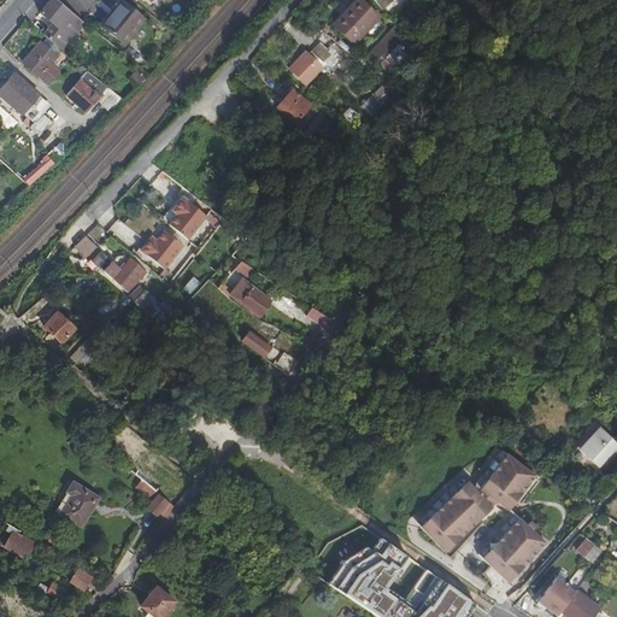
[(86,23),(56,0),(51,0),(40,13),(53,24),(43,35),(63,51),(86,23)]
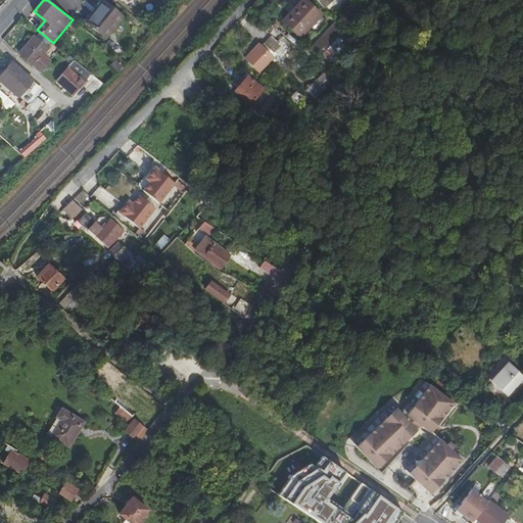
[(302,0),(289,14),(305,32),(321,16),(303,0),(302,0)]
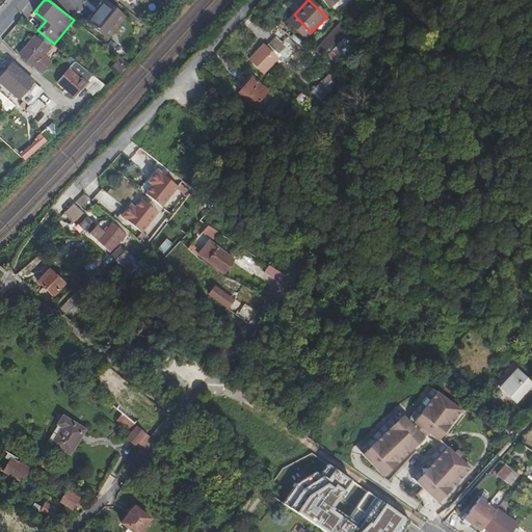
[(340,0),(321,0),(330,9),(340,0)]
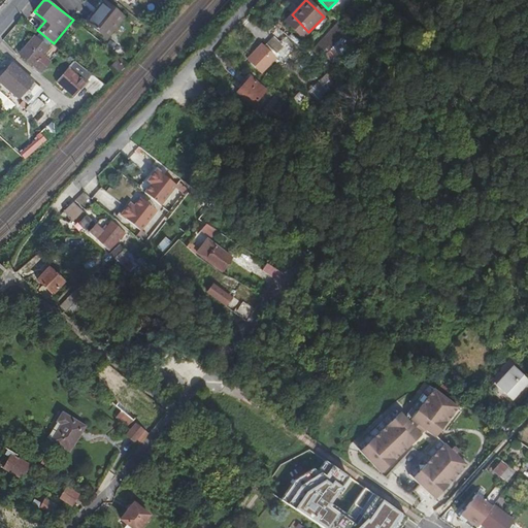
[(104,3),(88,24),(107,38),(123,18),(104,3)]
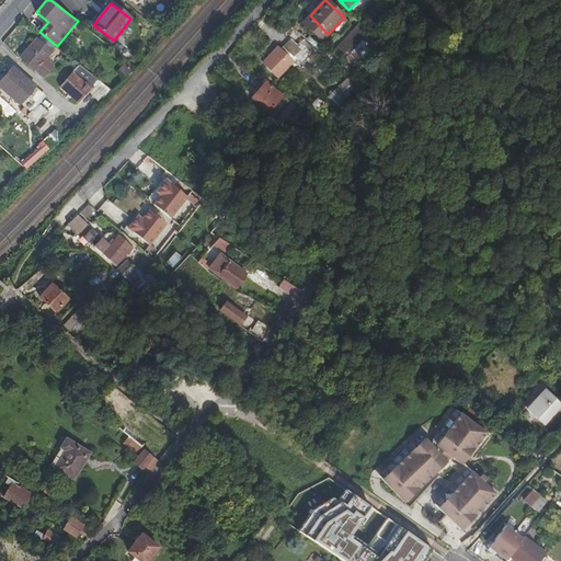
[(328,34),(310,15),(304,22),(322,39),(328,34)]
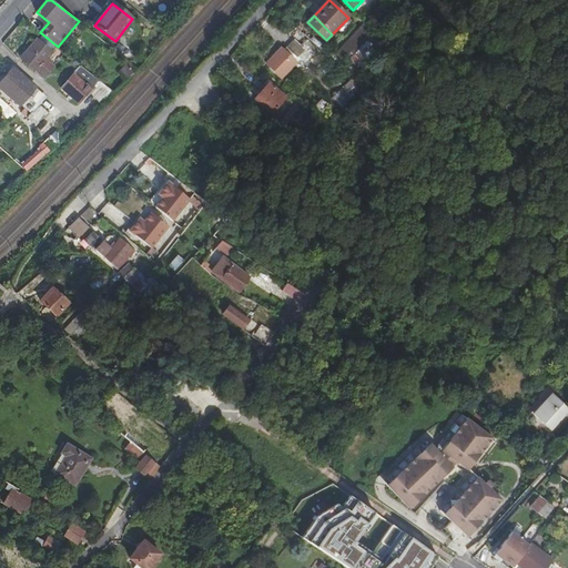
[(367,23),(345,48),(356,56),(377,33),(367,23)]
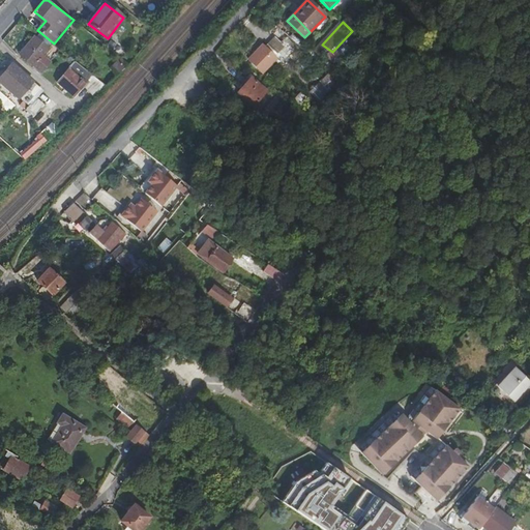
[(266,49),(276,59),(287,49),(282,43),(276,38),(266,49)]
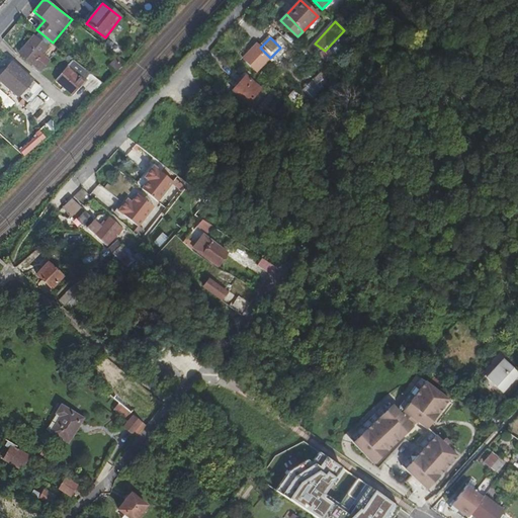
[(279,37),(275,42),(280,48),(270,58),(269,60),(271,62),(273,60),(276,64),(279,61),(281,63),(290,53),(285,47),(287,45),(279,37)]
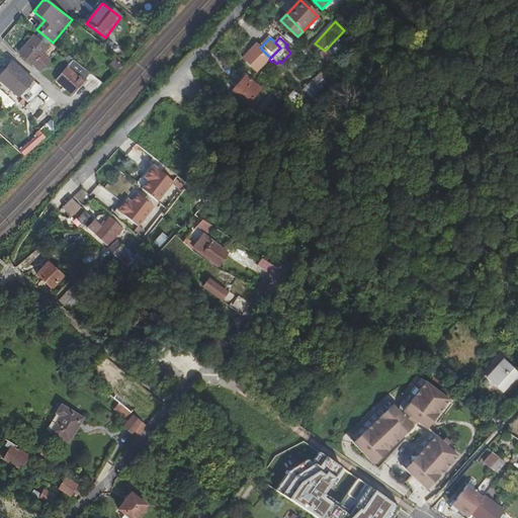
[(45,50),(31,38),(17,56),(34,70),(40,64),(35,60),(45,50)]
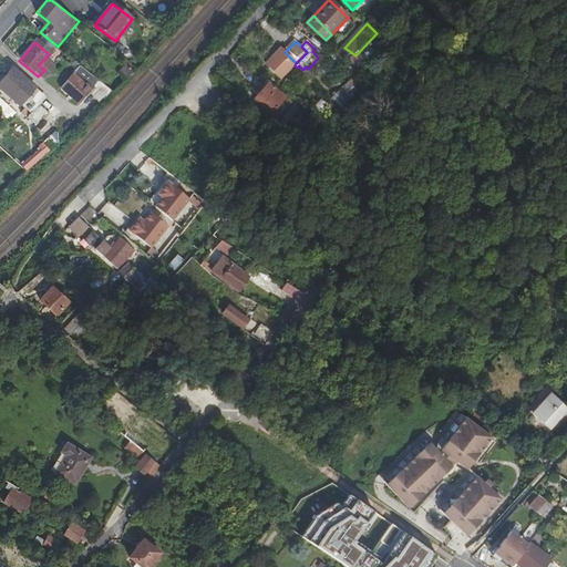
[(349,62),(356,55),(344,48),(340,53),(349,62)]
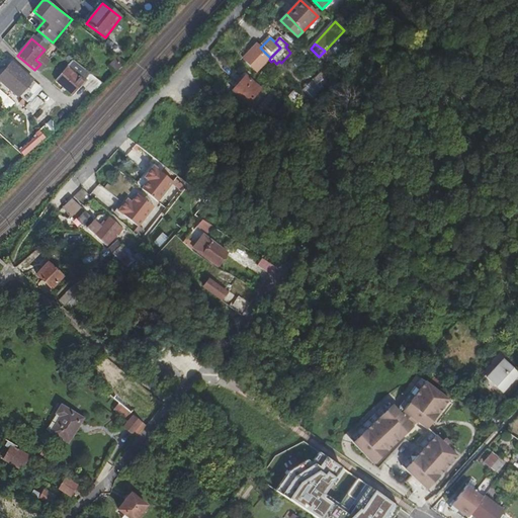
[(270,58),(260,48),(257,45),(244,58),(257,71),(269,60),(270,58)]
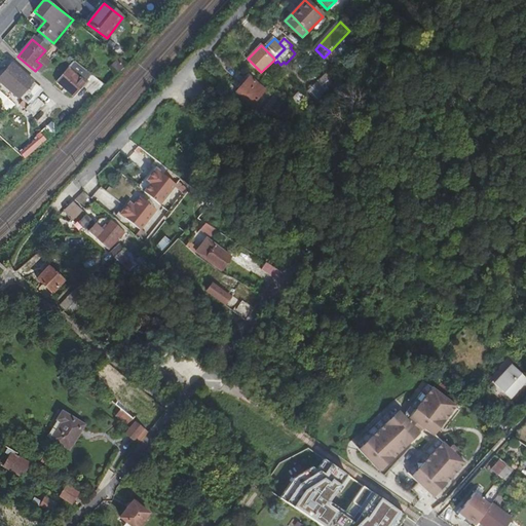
[(8,67),(0,77),(0,83),(7,89),(14,81),(17,84),(23,79),(8,67)]
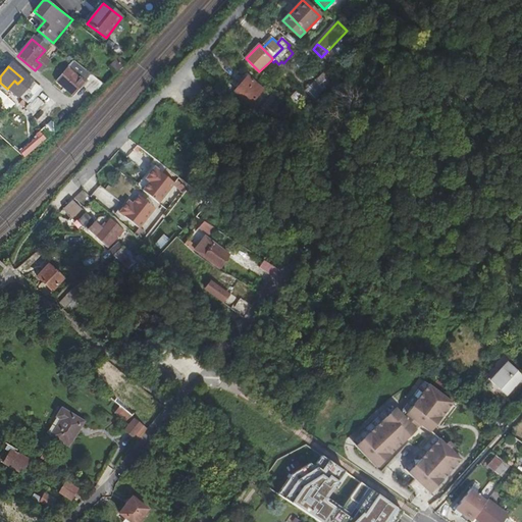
[(89,79),(76,69),(61,88),(77,101),(92,84),(88,81),(89,79)]
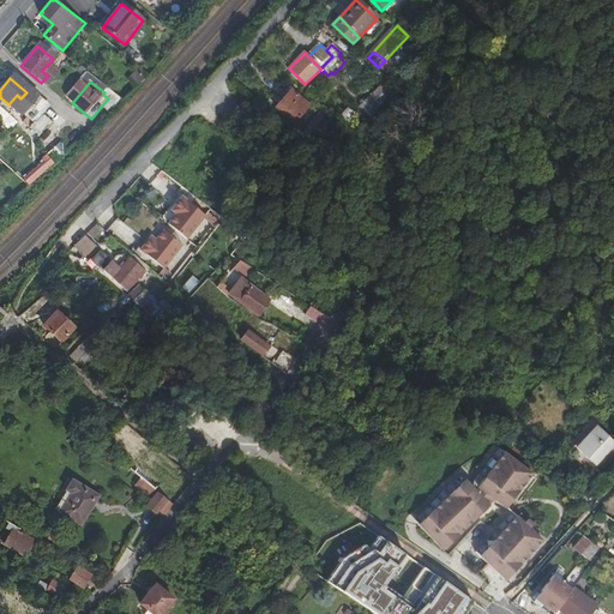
[(380,88),(360,108),(371,119),(377,112),(375,110),(390,96),(380,88)]
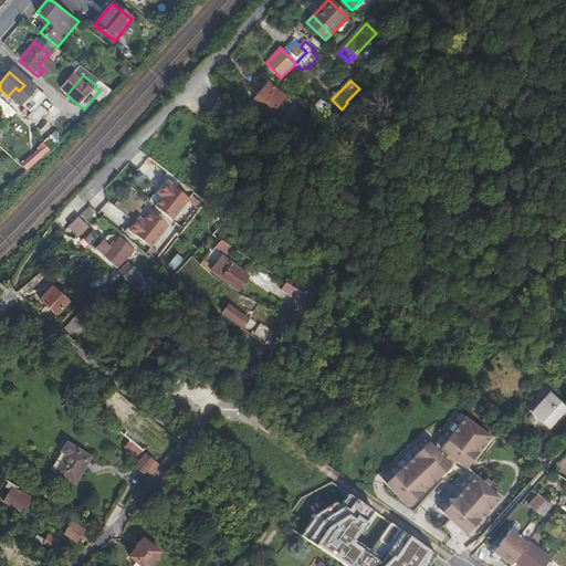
[(269,84),(255,97),(271,113),(284,98),(269,84)]
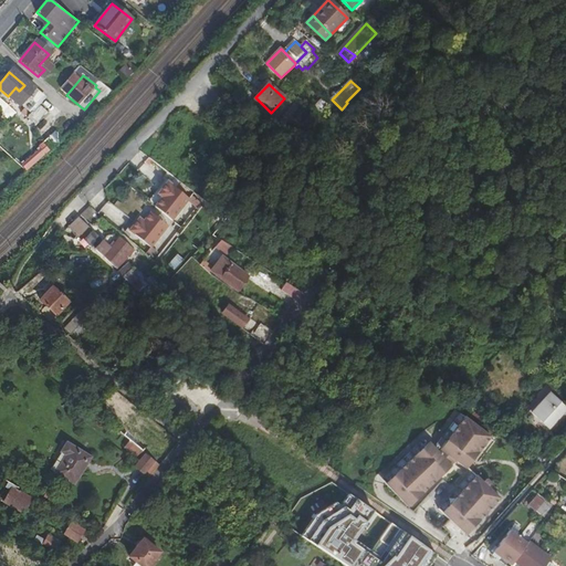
[(33,90),(21,104),(24,107),(20,113),(34,125),(45,112),(38,106),(44,98),(33,90)]
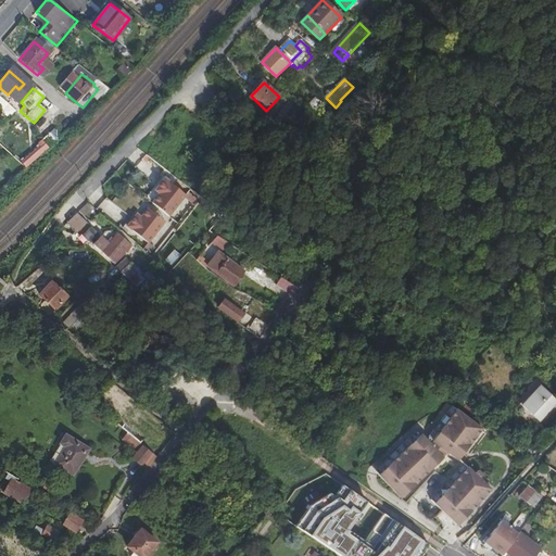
[(316,98),(305,109),(312,114),(323,103),(316,98)]
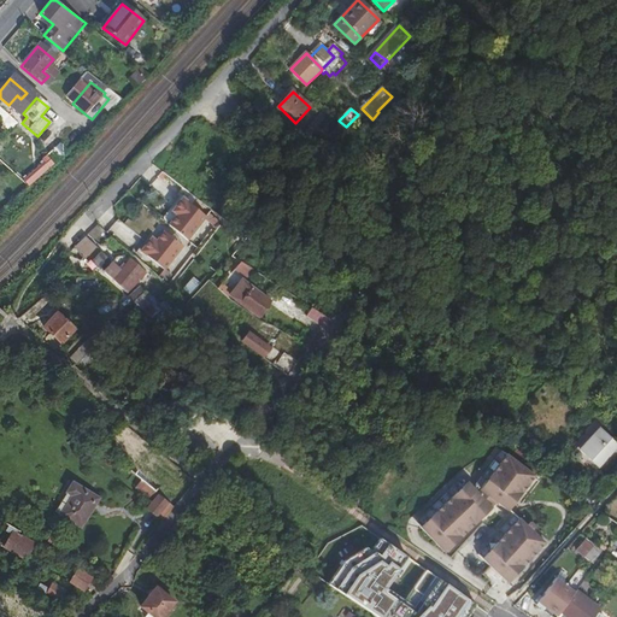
[(330,113),(325,110),(304,136),(309,141),(330,113)]
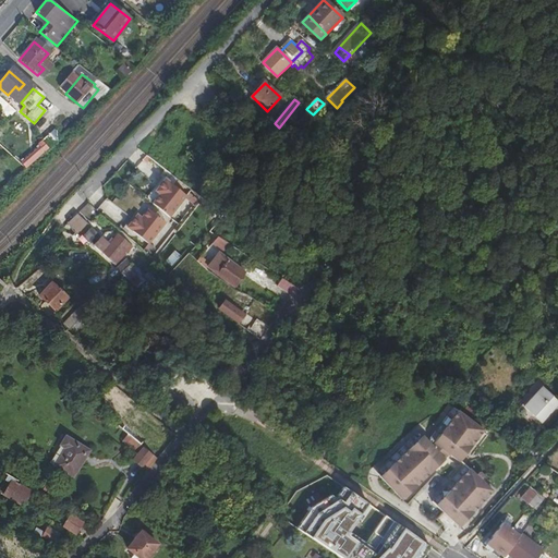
[(47,148),(61,140),(55,130),(40,140),(47,148)]
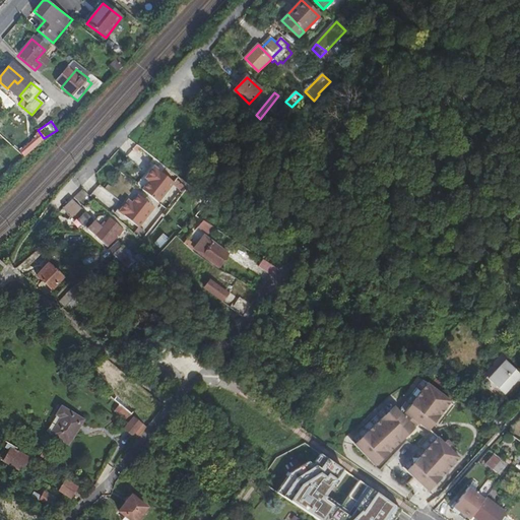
[(25,156),(42,140),(38,135),(20,151),(25,156)]
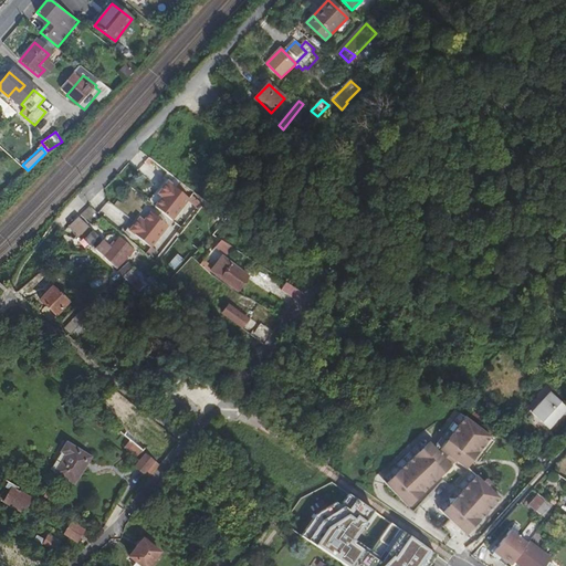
[(164,179),(148,203),(175,220),(190,196),(164,179)]
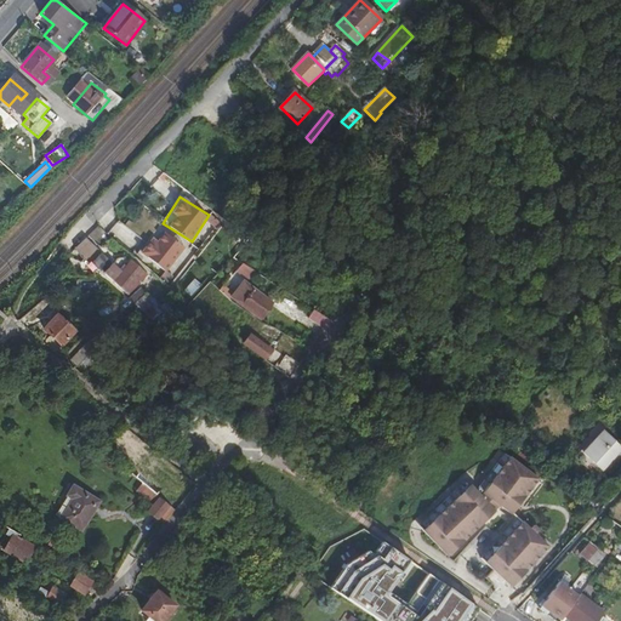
[(101,246),(110,235),(100,226),(90,237),(101,246)]
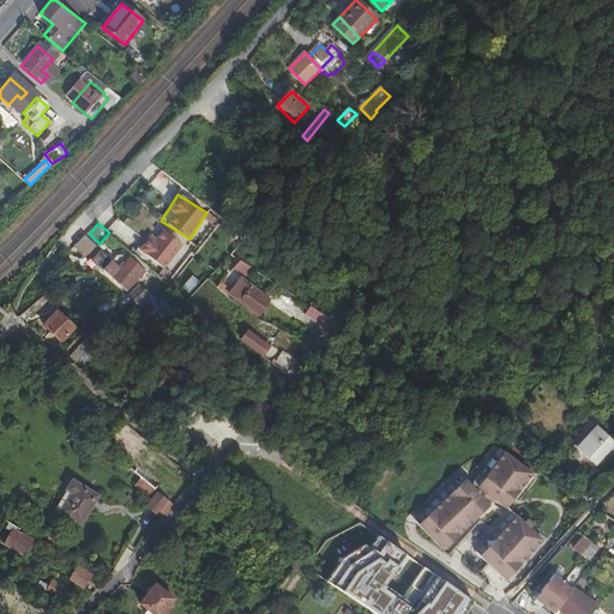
[(156,223),(137,250),(164,269),(184,244),(156,223)]
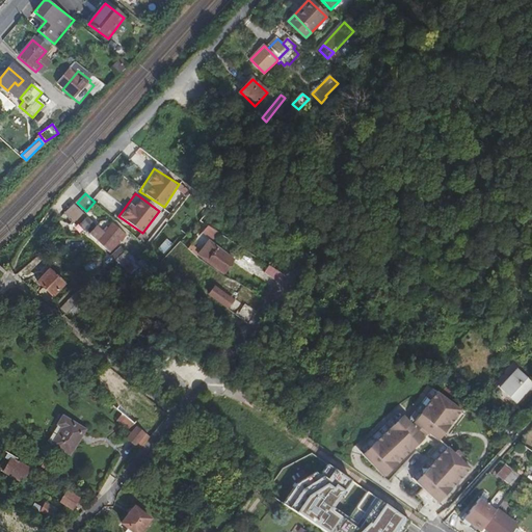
[(104,229),(111,221),(105,216),(99,223),(104,229)]
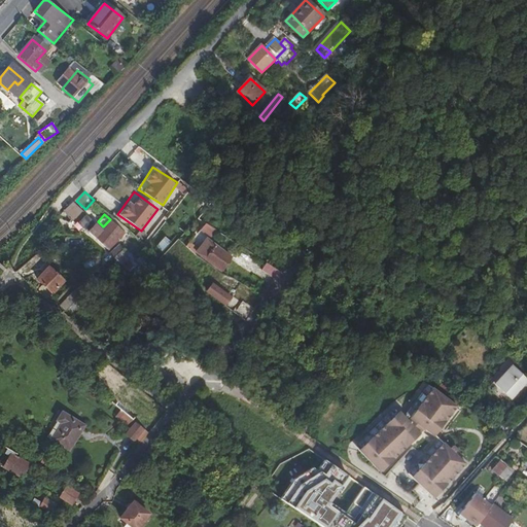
[(89,218),(81,225),(90,232),(96,224),(89,218)]
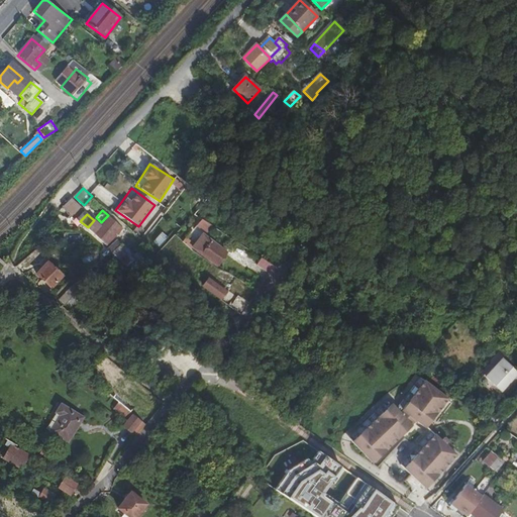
[(94,220),(88,227),(108,245),(123,229),(110,218),(102,227),(94,220)]
